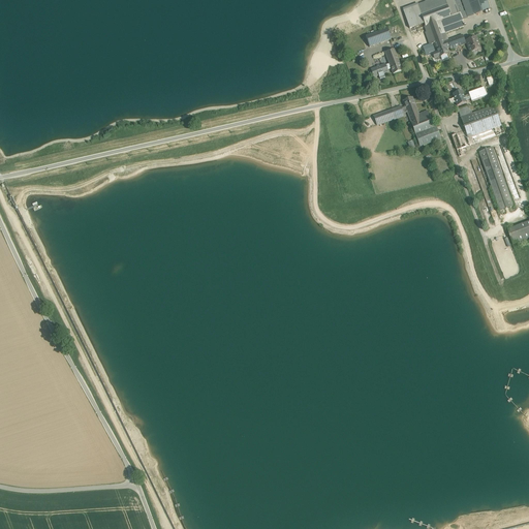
[(454,0),(433,0),(403,11),(410,29),(425,24),(426,27),(428,26),(432,36),(434,43),(437,41),(440,49),(445,47),(443,41),(441,35),(464,27),(454,0)]
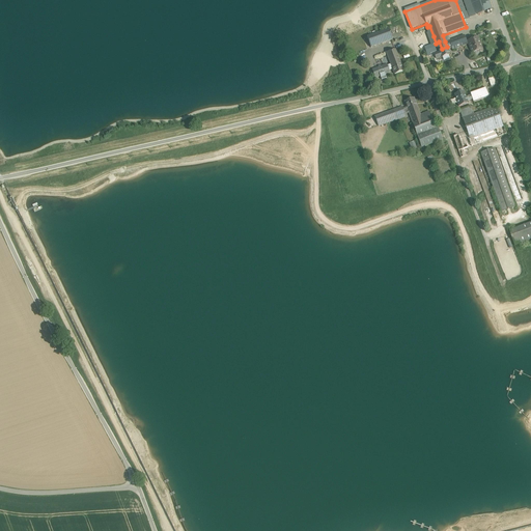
[(492,9),(488,0),(472,0),(478,15),(492,9)]
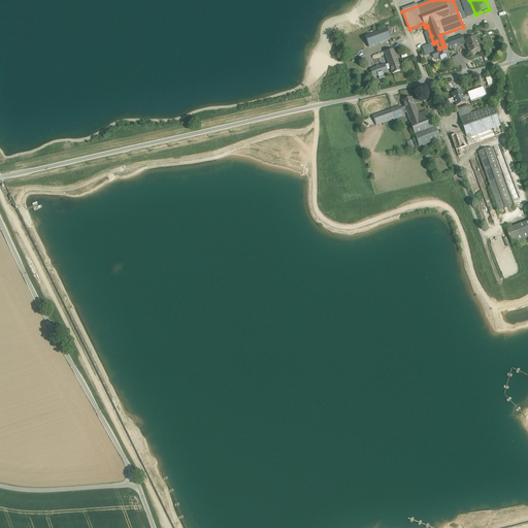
[(387,29),(365,37),(369,47),(390,39),(387,29)]
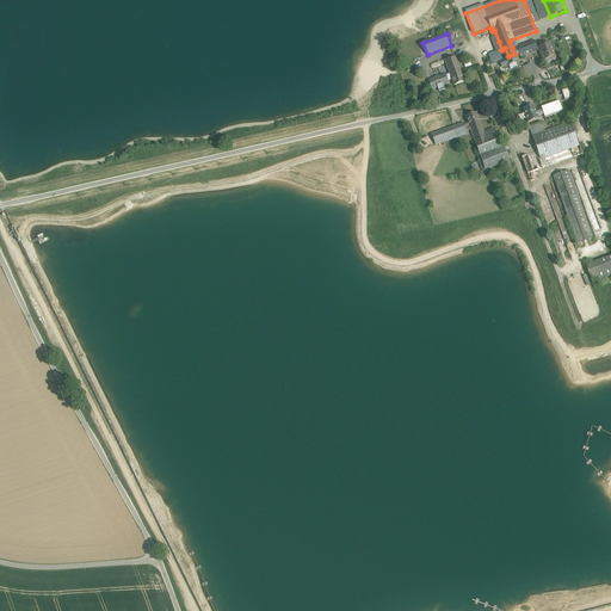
[(535,42),(517,48),(519,55),(520,57),(531,53),(537,50),(535,42)]
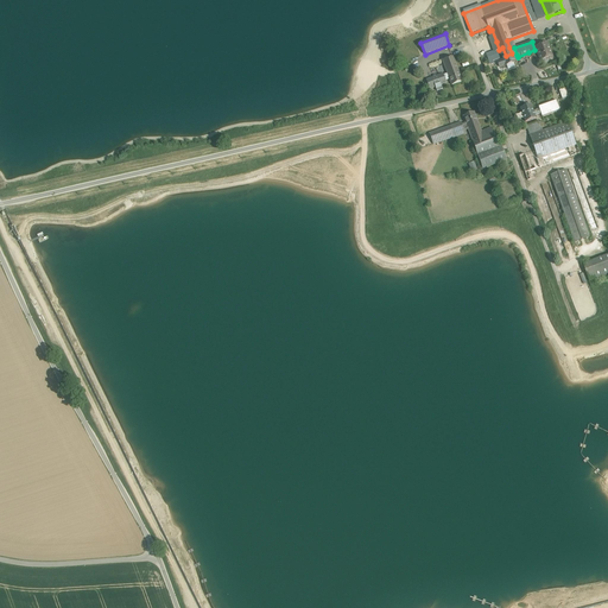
[(550,44),(536,49),(537,52),(542,64),(556,59),(550,44)]
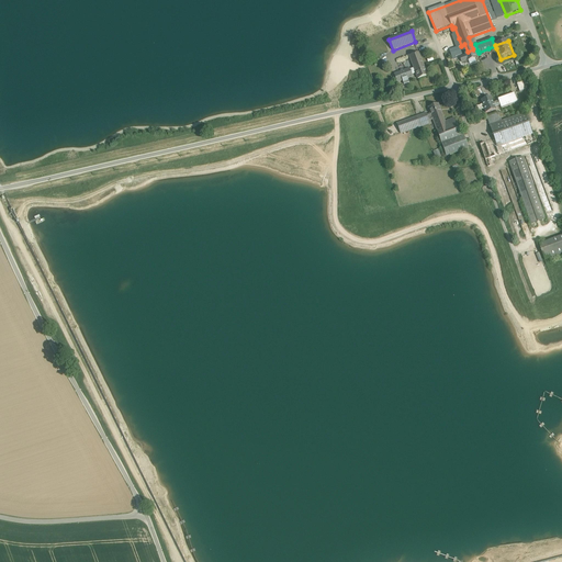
[(473,49),(468,52),(464,44),(461,46),(464,56),(460,57),(462,63),(467,60),(467,62),(476,58),(474,52),(478,51),(475,44),(473,45),(471,44),(473,49)]
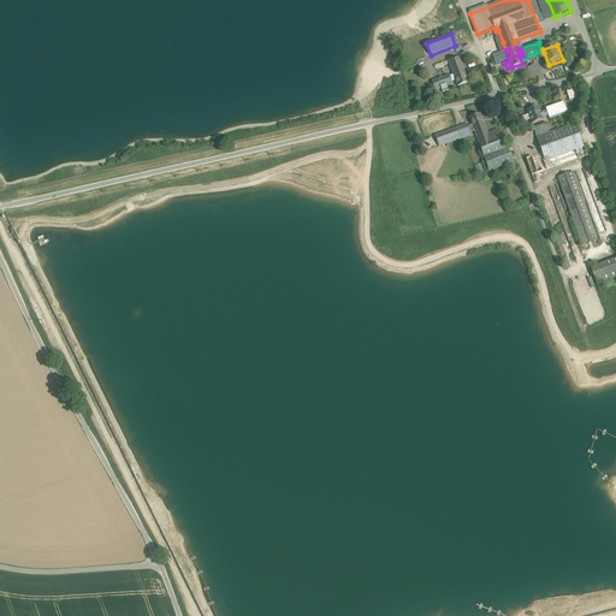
[(458,58),(449,61),(454,75),(465,71),(458,58)]
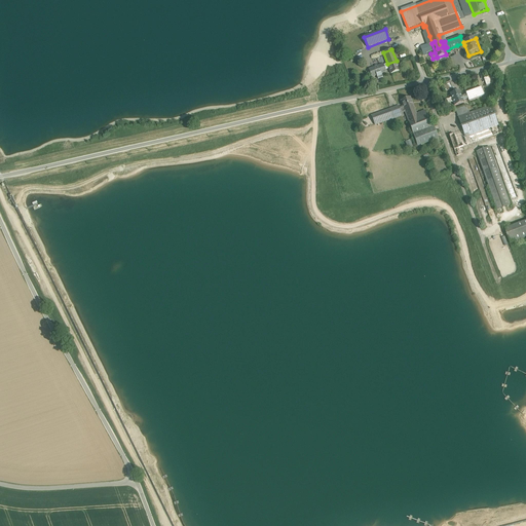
[(397,61),(387,64),(389,68),(391,74),(400,71),(397,61)]
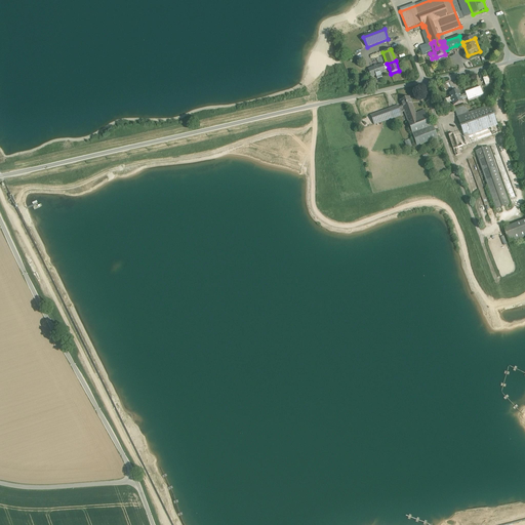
[(382,64),(368,69),(371,77),(386,72),(385,70),(382,66),(382,64)]
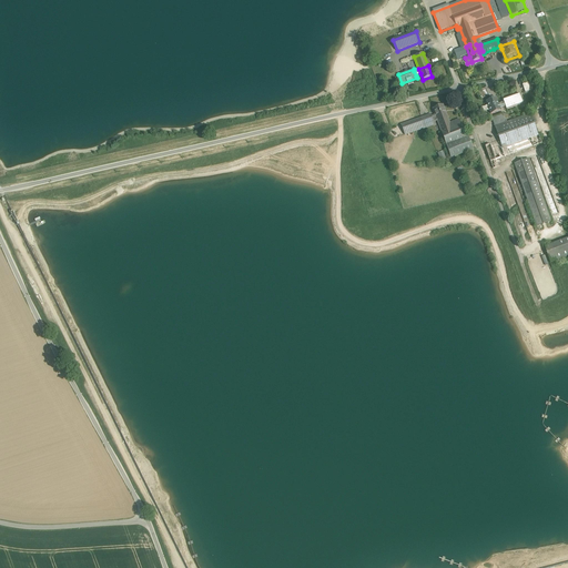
[(529,82),(523,84),(525,93),(533,90),(529,82)]
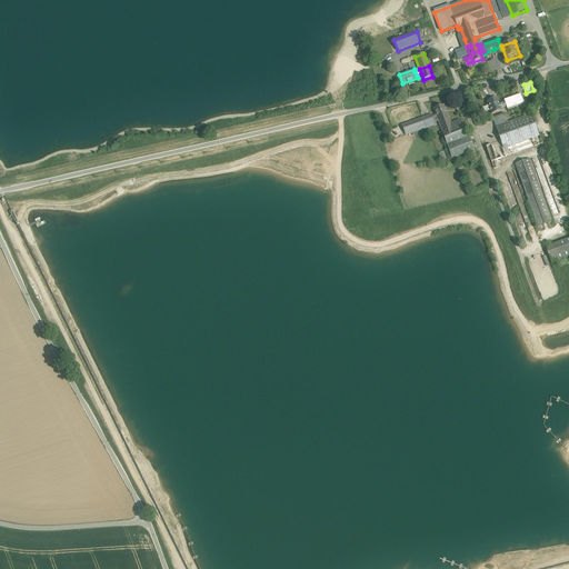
[(487,89),(479,91),(481,99),(490,97),(487,89)]
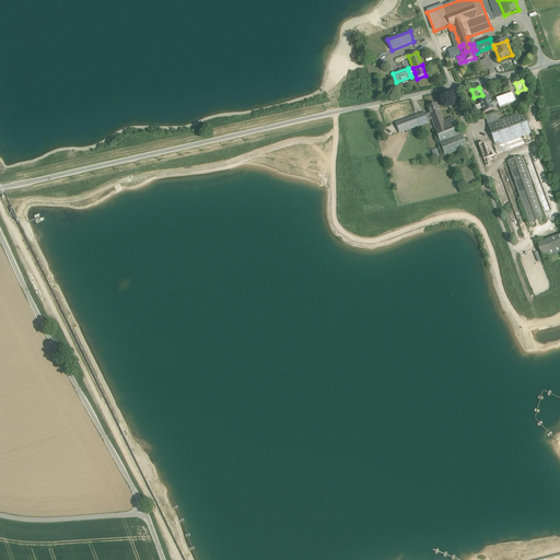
[(513,93),(497,98),(499,105),(500,108),(516,102),(513,93)]
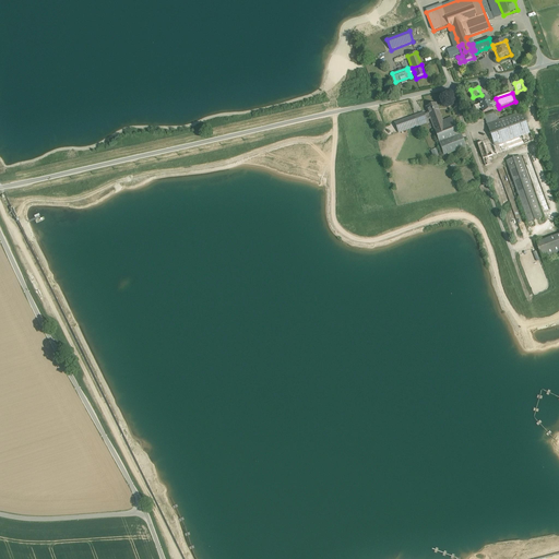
[(488,96),(478,100),(484,113),(492,109),(492,107),(498,105),(496,100),(490,103),(488,96)]
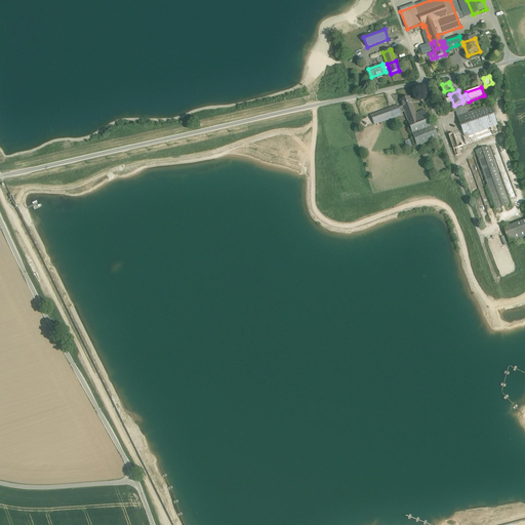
[(409,97),(400,101),(402,107),(399,108),(401,113),(404,112),(408,123),(427,116),(425,111),(415,114),(409,97)]
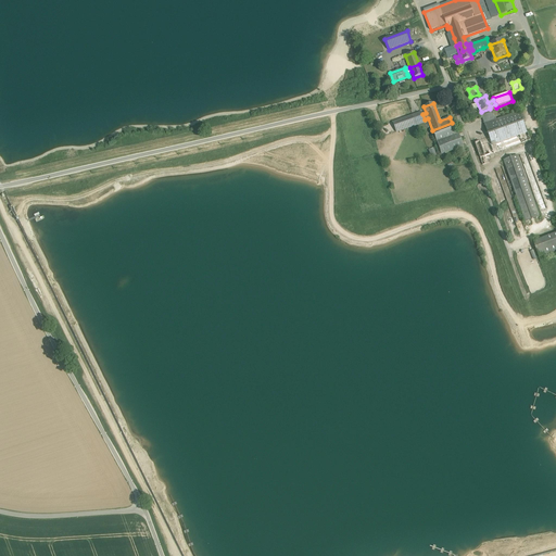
[(492,111),(482,115),(484,123),(484,124),(496,121),(492,111)]
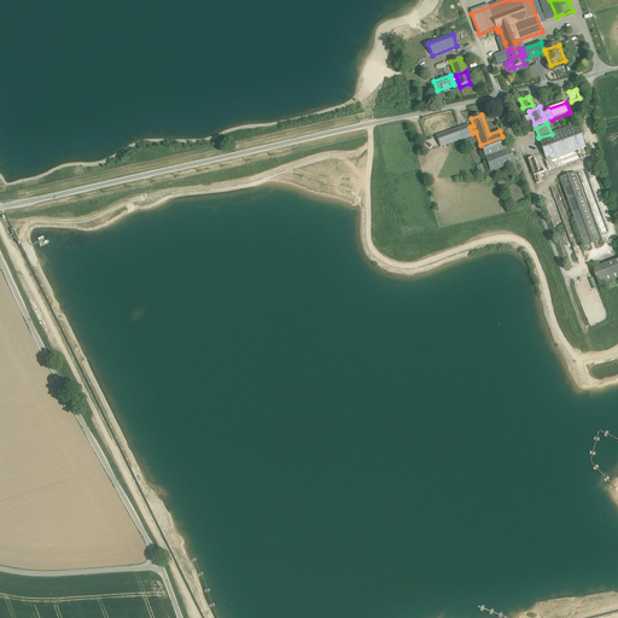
[(468,124),(458,128),(461,138),(472,134),(470,127),(468,124)]
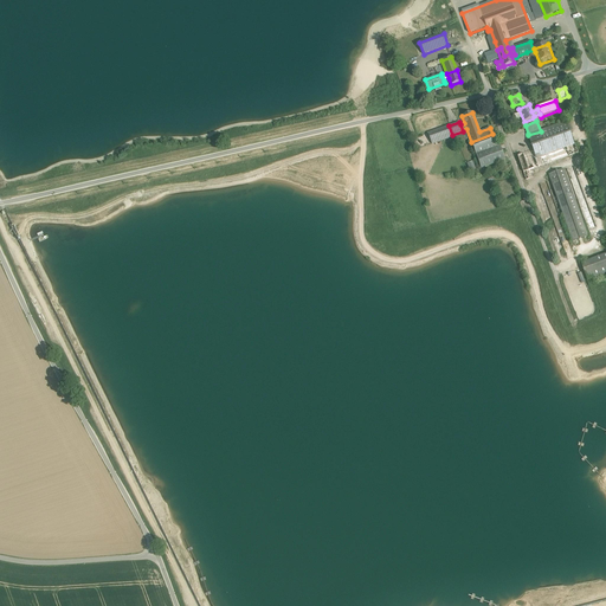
[(541,131),(528,135),(534,150),(540,167),(578,153),(575,144),(574,144),(566,122),(541,131)]
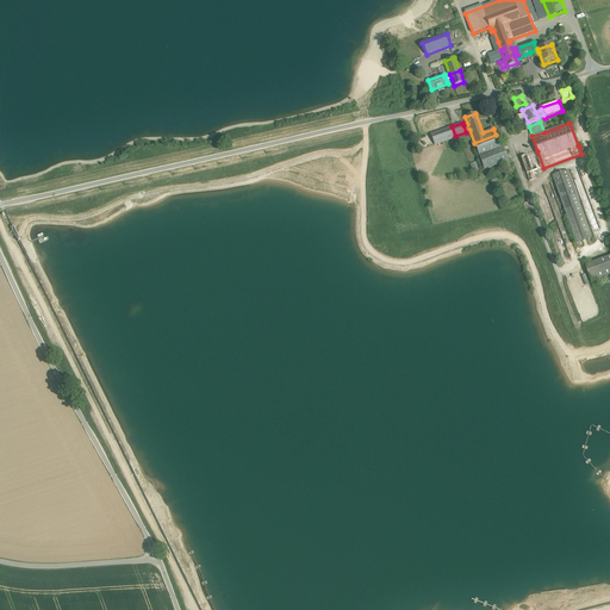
[(452,126),(431,135),(435,145),(456,137),(455,136),(452,126)]
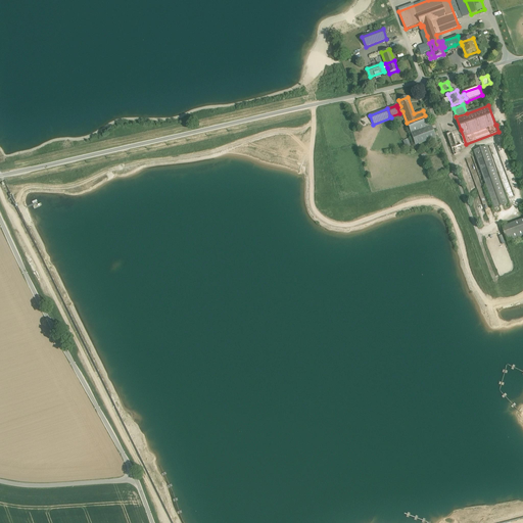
[(425,115),(407,123),(411,134),(429,127),(425,115)]
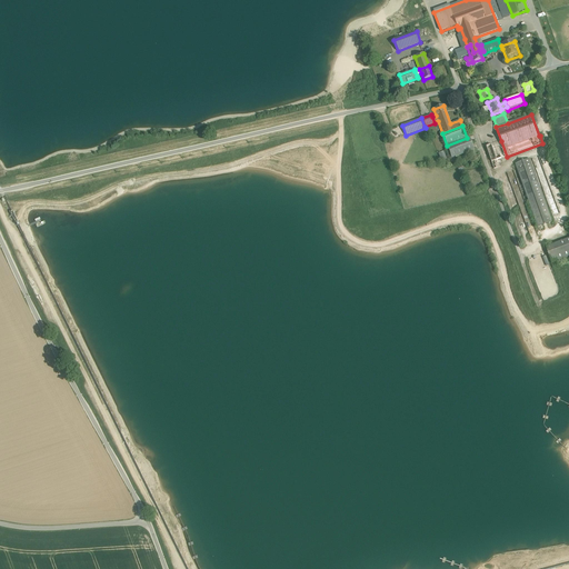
[(467,138),(447,146),(452,158),(473,150),(469,137),(467,138)]
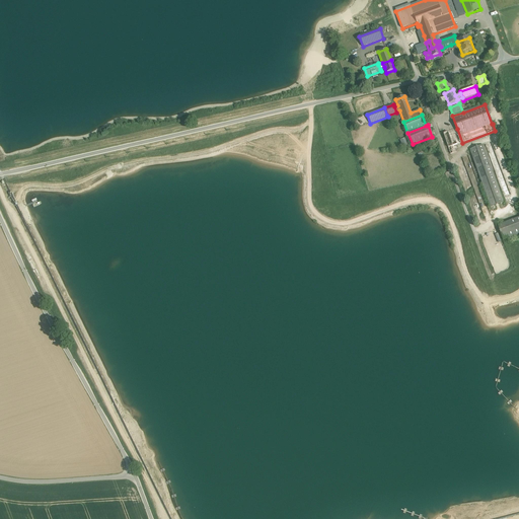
[(457,129),(448,132),(453,146),(462,143),(457,129)]
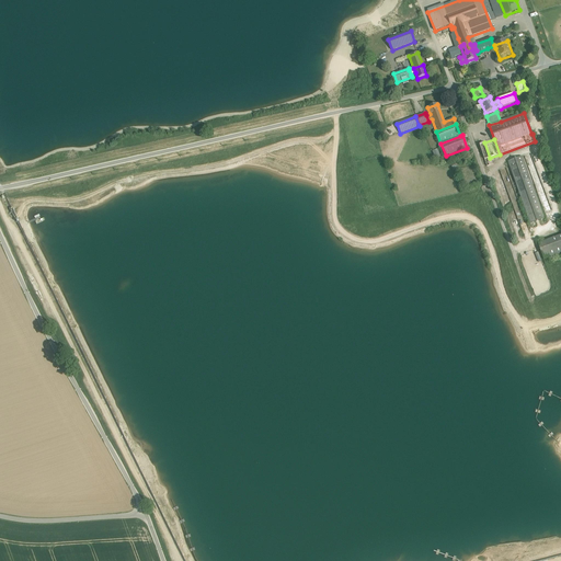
[(560,214),(538,151),(524,157),(548,221),(560,216),(560,214)]
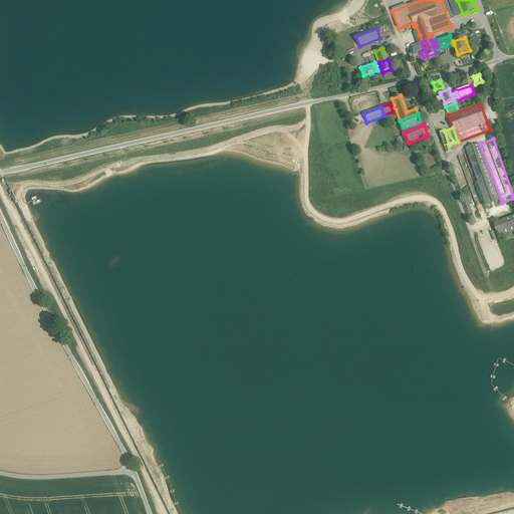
[(498,201),(478,145),(466,149),(486,205),(498,201)]
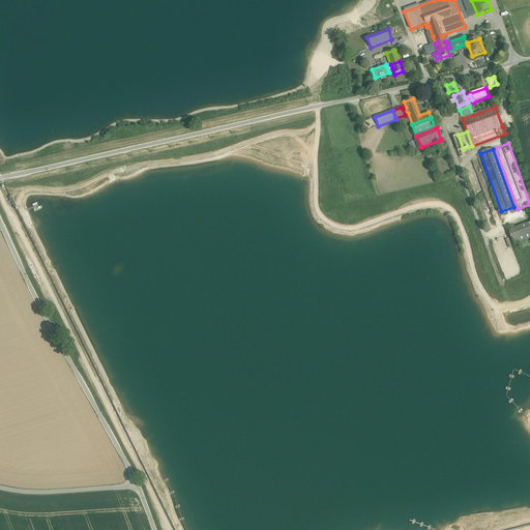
[(502,225),(476,154),(464,158),(491,231),(502,225)]
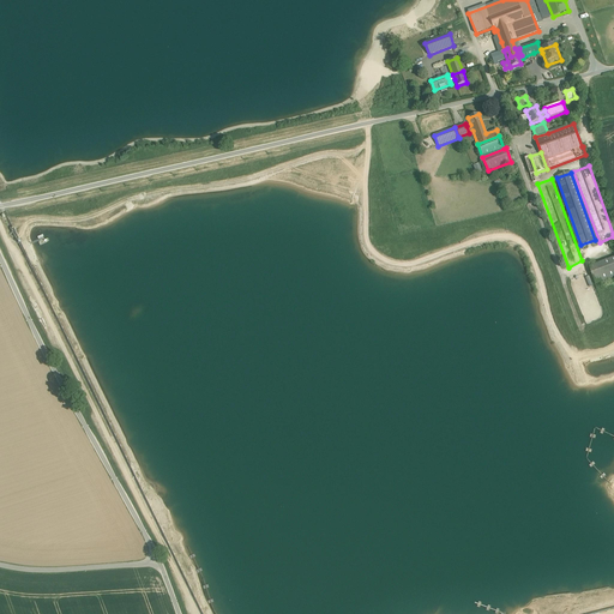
[(613,258),(589,268),(595,284),(613,277),(613,258)]
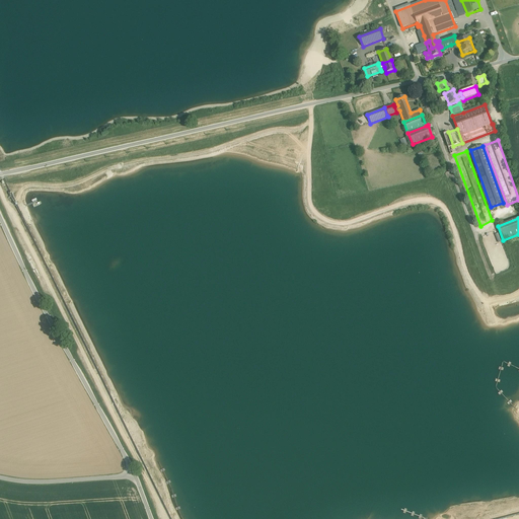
All buildings are outlined.
